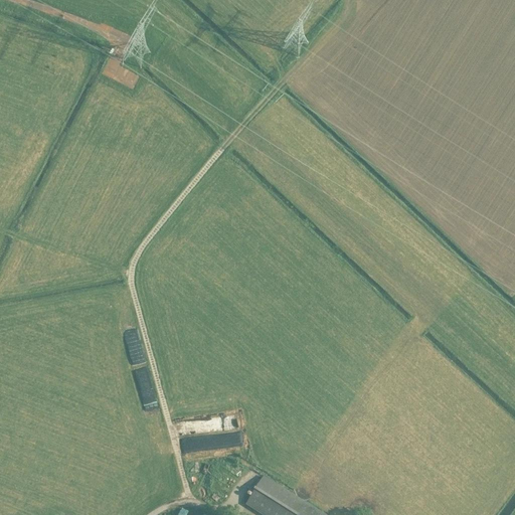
[(132,369),(144,365),(139,348),(127,352),(132,369)]
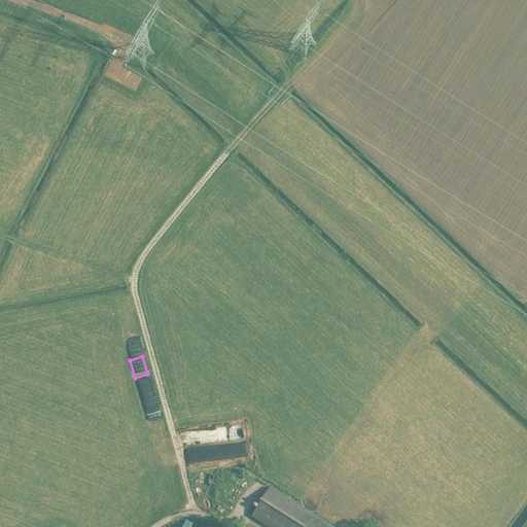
[(205,463),(248,456),(243,422),(179,432),(183,457),(196,455),(195,450),(203,448),(205,463)]
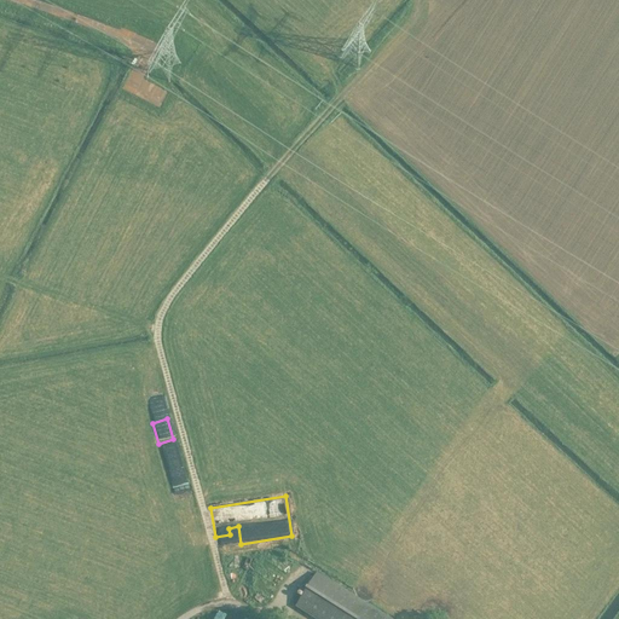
[(232,554),(223,555),(227,578),(236,577),(232,554)]
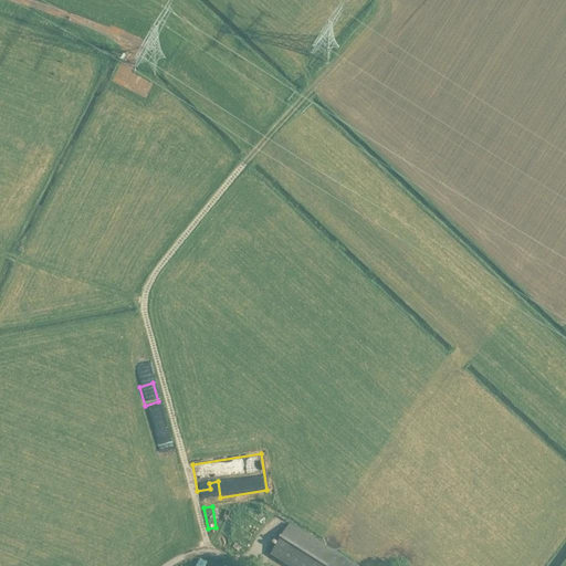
[(249,531),(252,523),(237,515),(233,523),(249,531)]
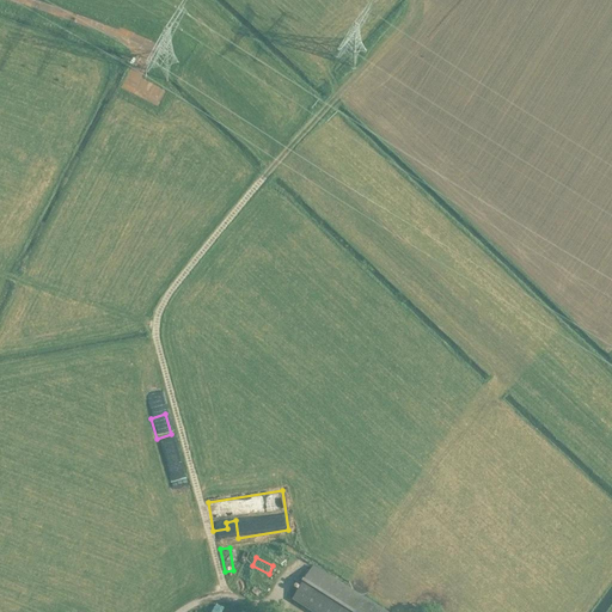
[(386,611),(311,564),(291,598),(313,611),(386,611)]
